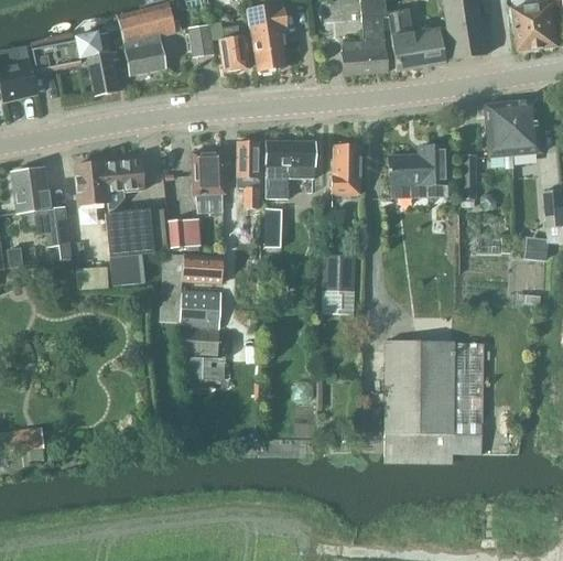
[(361,0),(366,24),(335,28),(340,74),(374,69),(374,65),(390,63),(385,13),(389,12),(387,0),(361,0)]
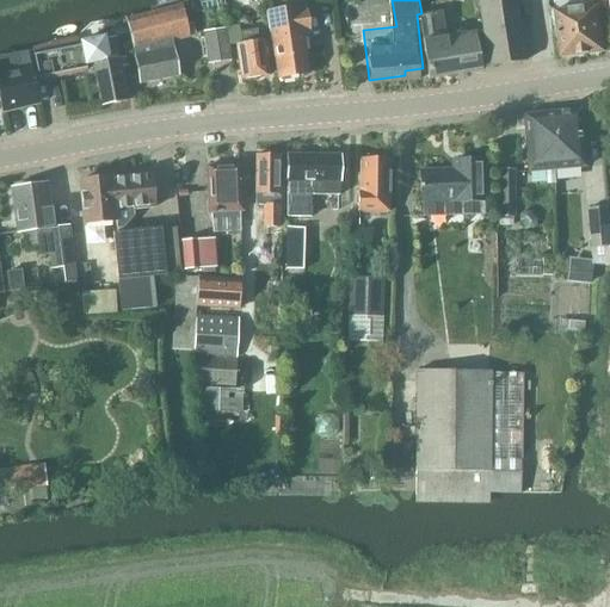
[(431,78),(458,73),(481,70),(481,64),(525,59),(516,0),(479,0),(484,30),(445,35),(441,10),(424,12),(426,38),(425,38),(431,78)]
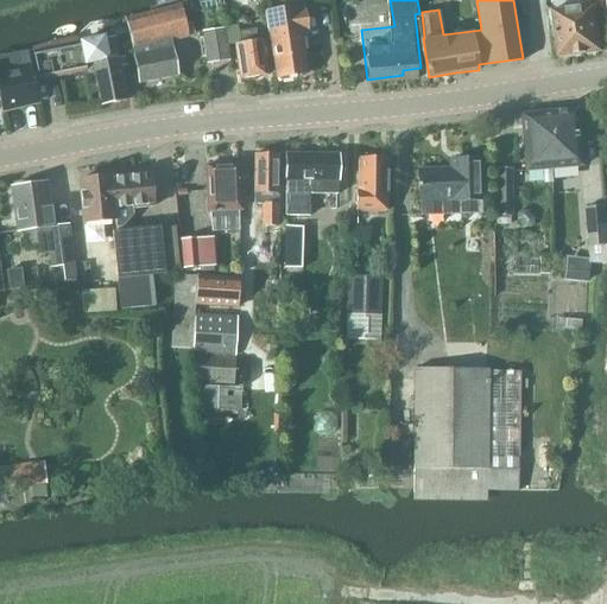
[(179,2),(126,14),(141,82),(177,74),(170,42),(188,37),(179,2)]
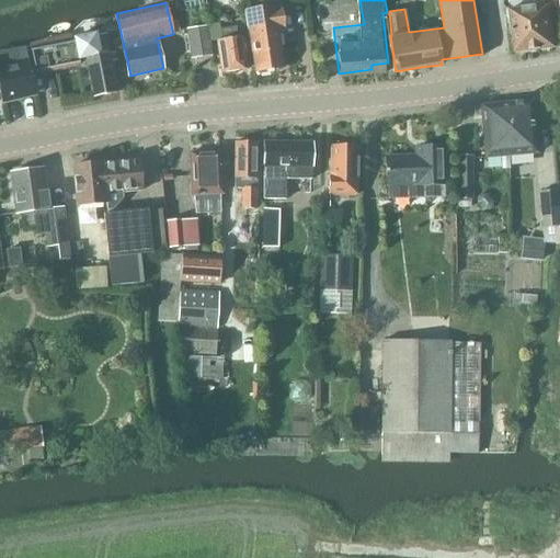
[(282,2),(246,8),(251,52),(253,52),(256,70),(284,66),(280,31),(286,30),(282,2)]
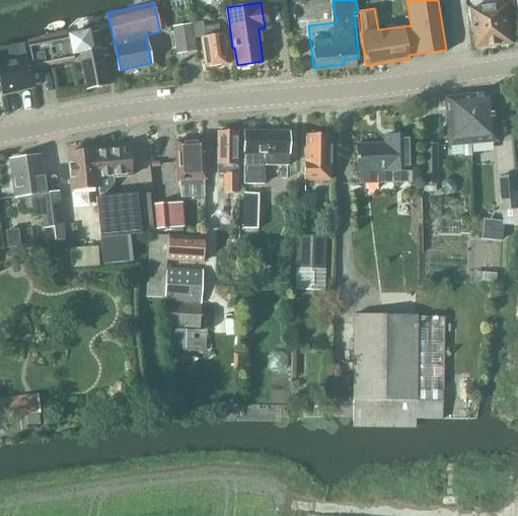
[(511,43),(507,2),(472,5),(476,47),(511,43)]
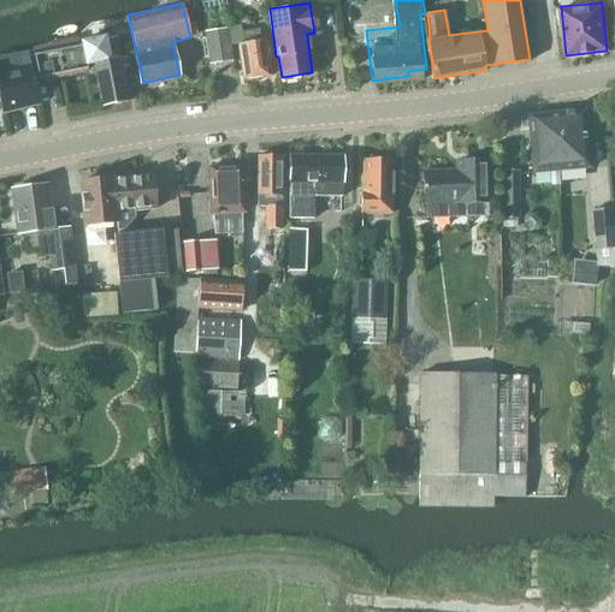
[(242,23),(230,24),(232,42),(244,41),(242,23)]
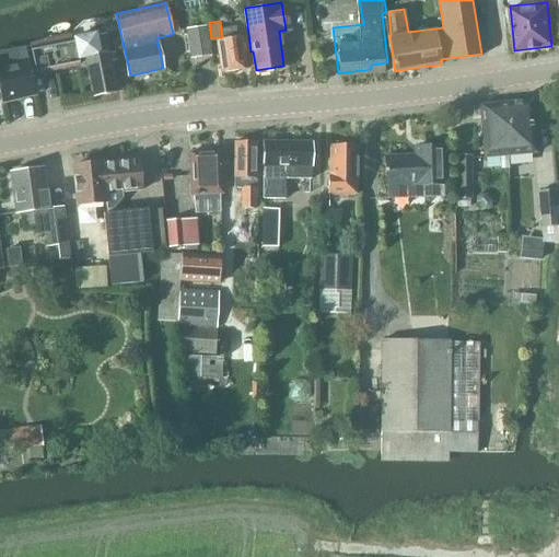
[(224,37),(219,37),(223,70),(249,66),(244,34),(239,35),(236,25),(222,27),(224,37)]
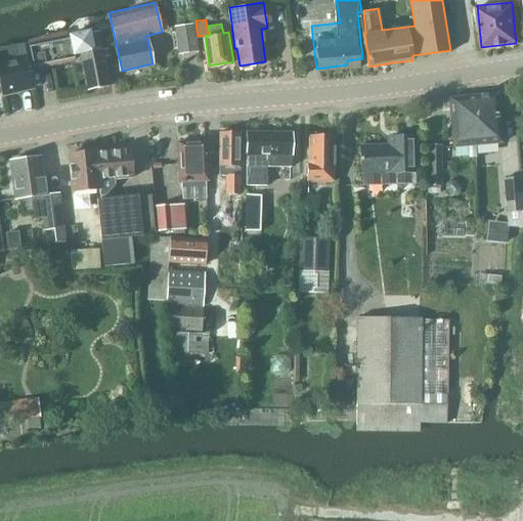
[(190,25),(179,26),(182,50),(193,48),(190,25)]
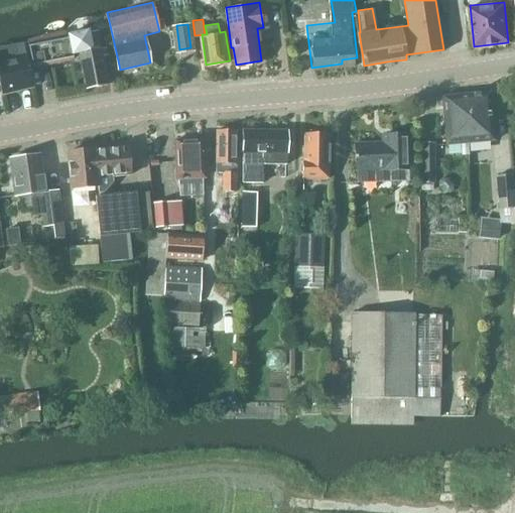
[(85,89),(107,85),(97,30),(88,32),(88,29),(68,33),(68,36),(27,43),(31,67),(72,58),(73,63),(80,61),(85,89)]
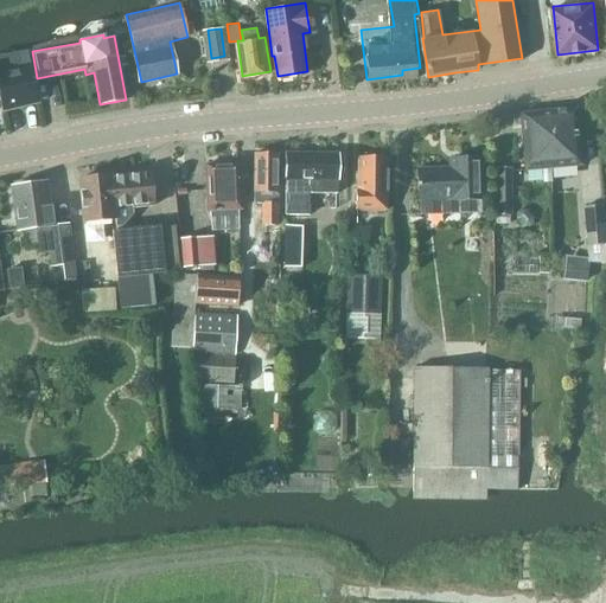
[(0,97),(1,97),(4,109),(39,102),(31,65),(0,71),(0,97)]
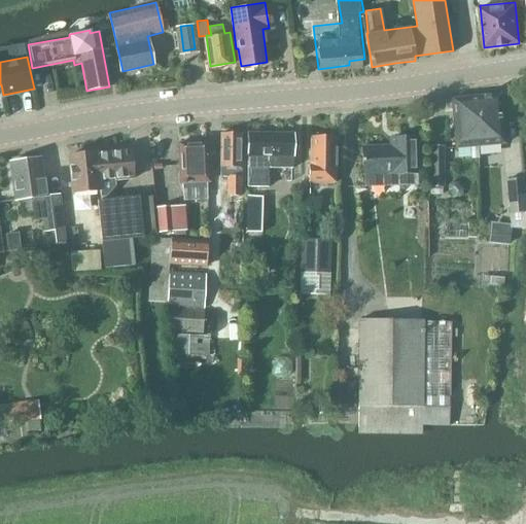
[(456,147),(504,142),(499,93),(451,98),(456,147)]
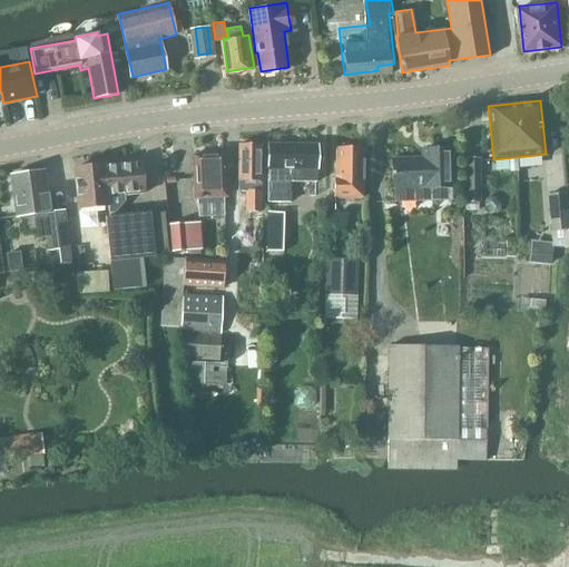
[(247,209),(261,209),(263,144),(239,143),(237,189),(248,189),(247,209)]
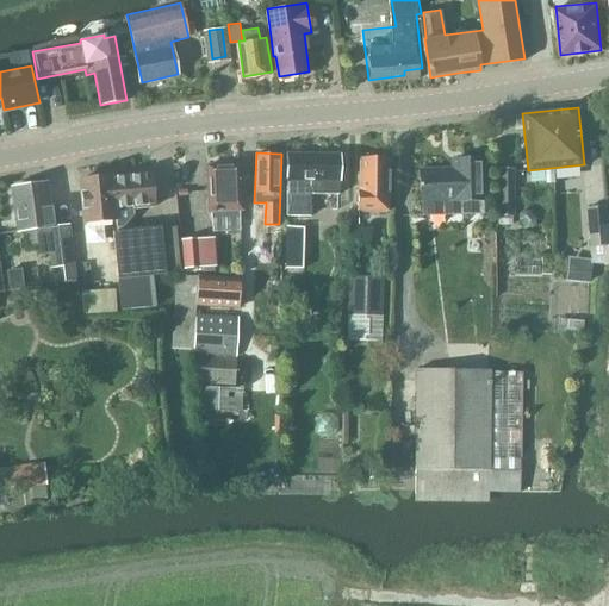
[(289,152),(287,213),(314,213),(314,192),(341,193),(341,154),(289,152)]
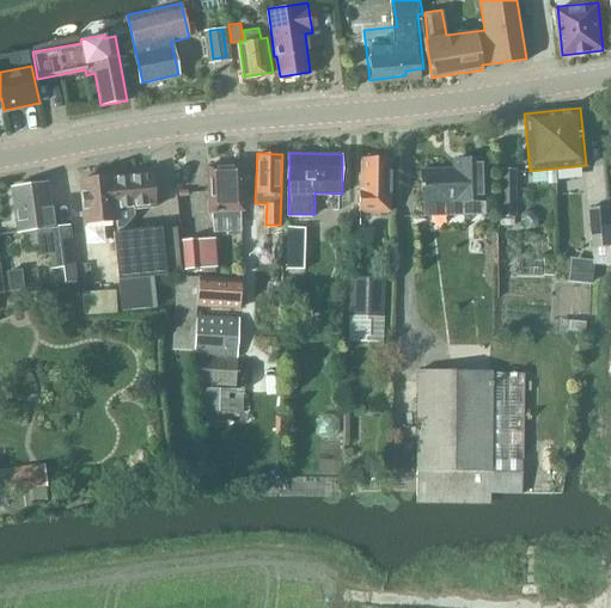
[(421,201),(487,198),(486,155),(453,157),(453,166),(420,167),(421,201)]
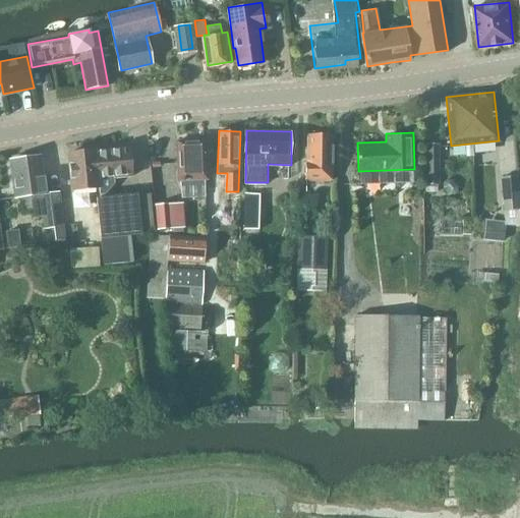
[(304,177),(331,177),(331,133),(307,133),(307,161),(304,161),(304,177)]
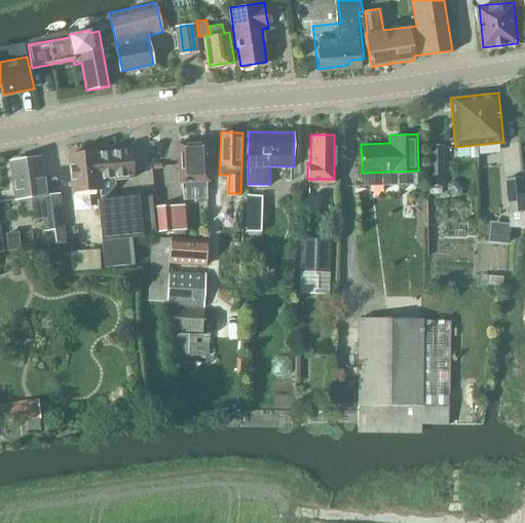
[(180,180),(209,179),(208,139),(179,140),(180,180)]
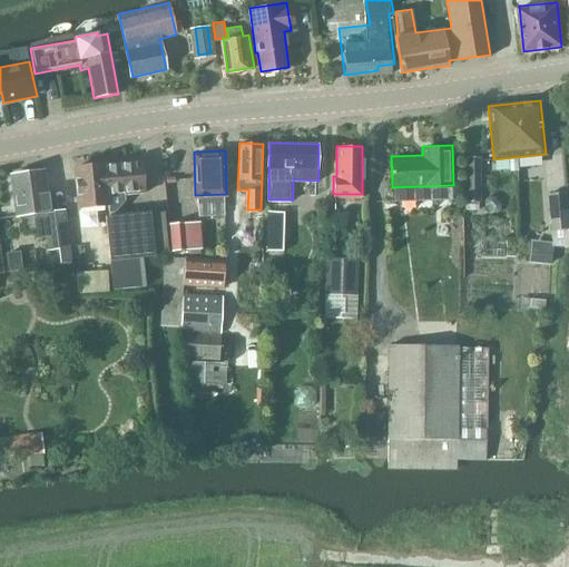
[(124,194),(144,192),(141,165),(121,166),(120,162),(76,166),(79,207),(111,204),(117,212),(126,199),(124,194)]
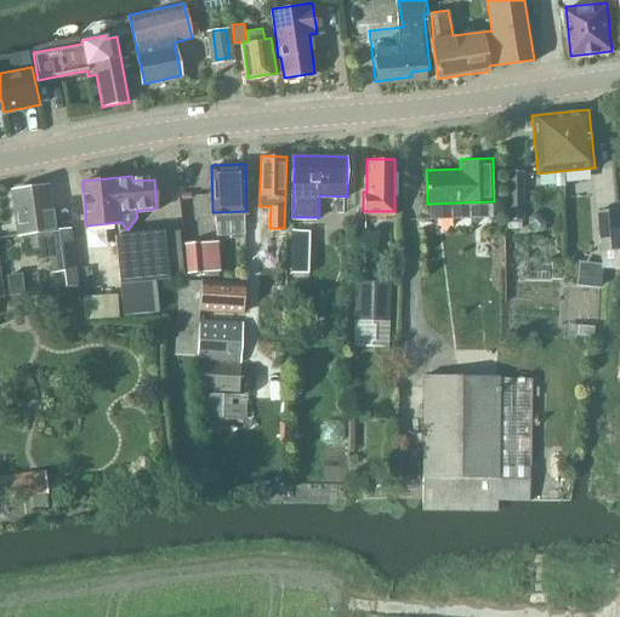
[(508,217),(524,216),(522,181),(507,182),(508,217)]
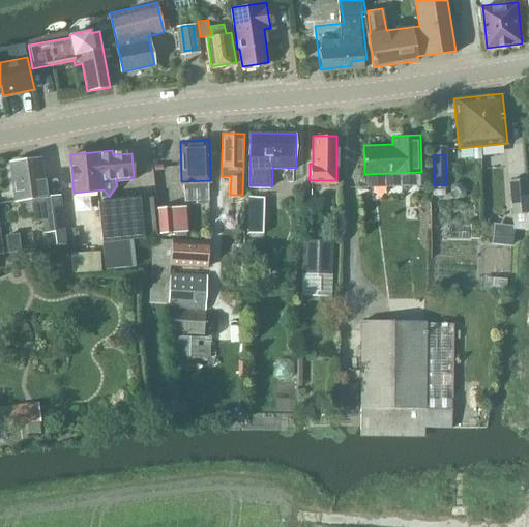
[(38,157),(10,160),(17,201),(33,199),(36,221),(43,220),(46,232),(55,230),(57,243),(67,242),(65,229),(61,202),(60,195),(48,197),(45,177),(41,178),(38,157)]
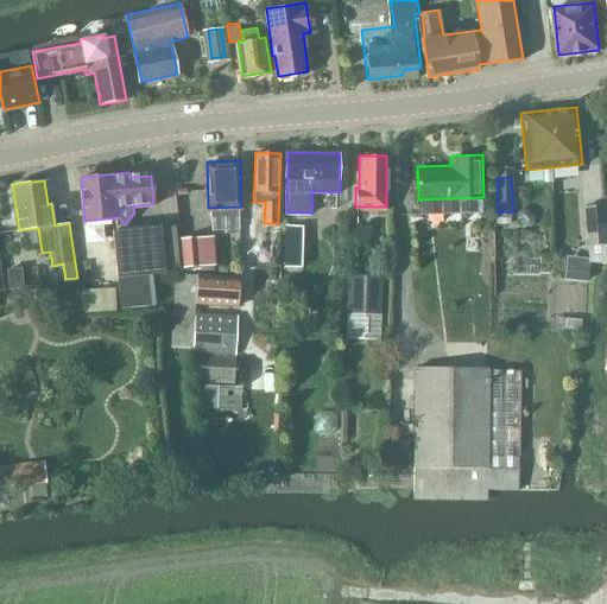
[(174,190),(175,221),(201,220),(200,189),(174,190)]
